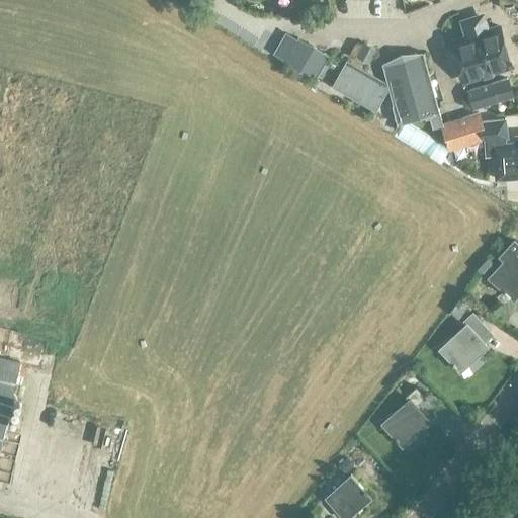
[(471,35),(452,41),(464,80),(511,66),(499,26),(490,29),(485,14),(466,19),(471,35)]
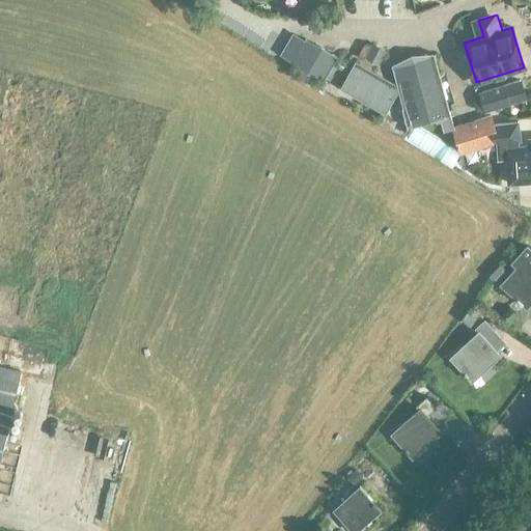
[(326,79),(334,65),(338,58),(305,39),(294,33),(280,55),(292,62),(291,63),(324,82),(326,79)]
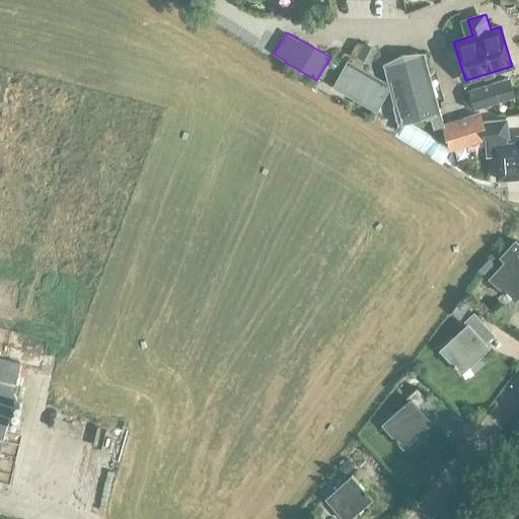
[(364,45),(357,57),(364,61),(371,65),(378,51),(372,46),(364,45)]
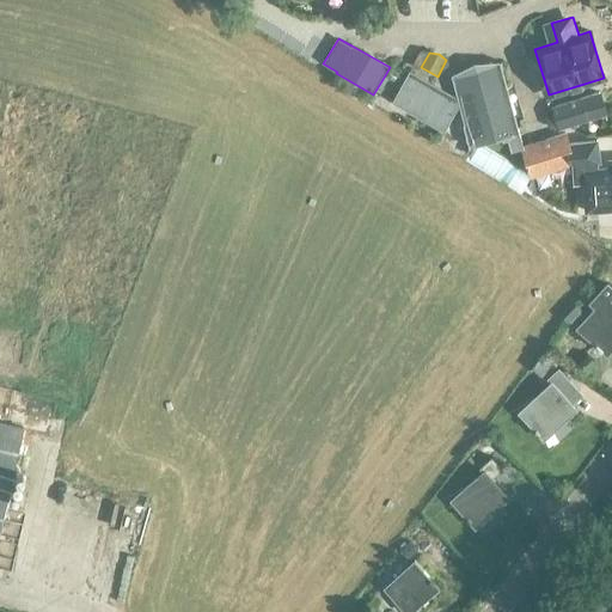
[(512,151),(524,147),(518,128),(515,129),(503,89),(507,89),(500,65),(453,79),(466,124),(464,124),(469,145),(482,141),(501,136),(502,139),(508,138),(512,151)]
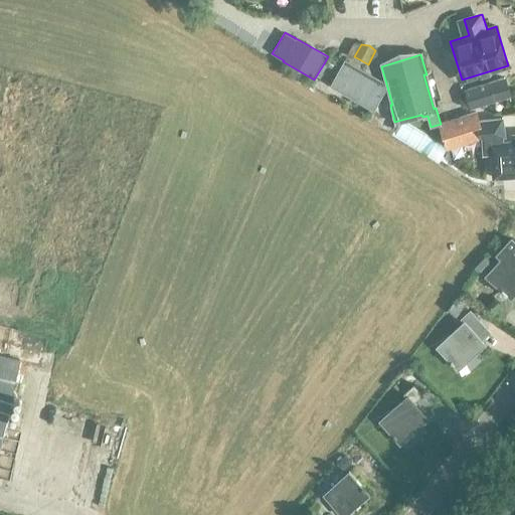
[(324,63),(316,76),(320,78),(328,65),(324,63)]
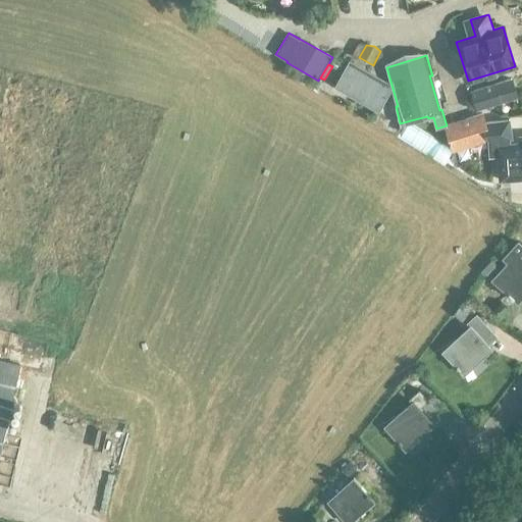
[(351,64),(337,87),(373,107),(374,106),(379,109),(389,92),(383,89),(386,85),(351,64)]
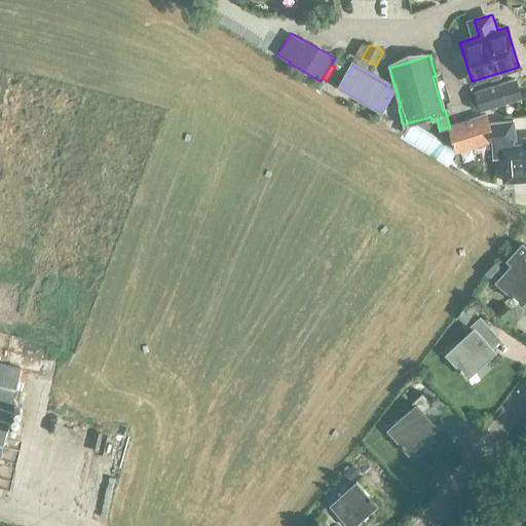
[(472,94),(470,97),(473,107),(477,110),(481,109),(482,110),(520,98),(515,80),(472,94)]
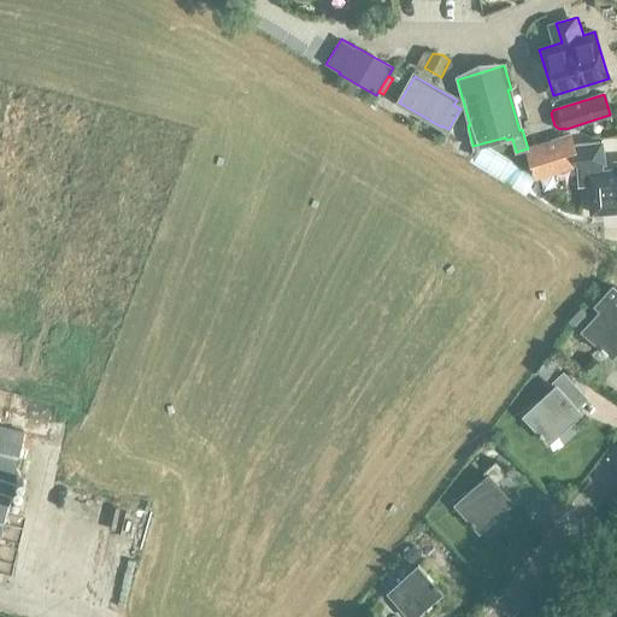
[(528,148),(536,177),(579,165),(570,136),(528,148)]
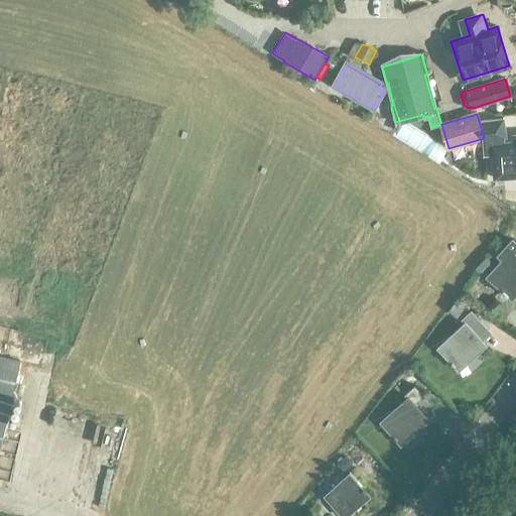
[(485,140),(486,147),(486,154),(492,153),(494,178),(501,177),(515,175),(515,133),(512,134),(512,140),(506,140),(504,117),(484,119),(485,140)]
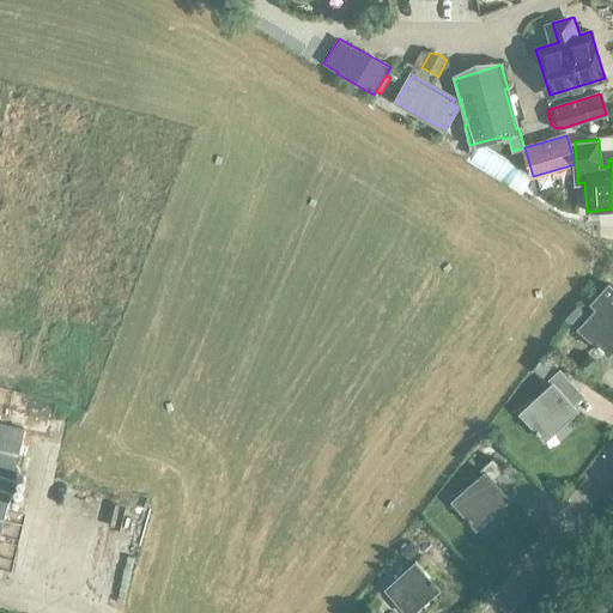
[(598,307),(580,326),(599,344),(596,345),(604,351),(612,339),(612,287),(608,284),(592,302),(598,307)]
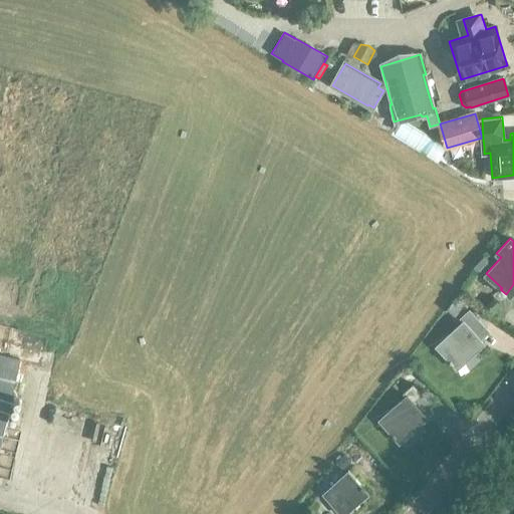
[(456,315),(460,310),(467,301),(459,294),(447,309),(456,315)]
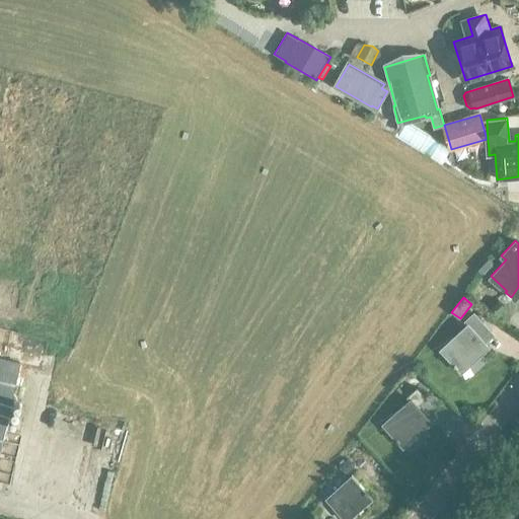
[(498,300),(490,308),(496,314),(504,306),(498,300)]
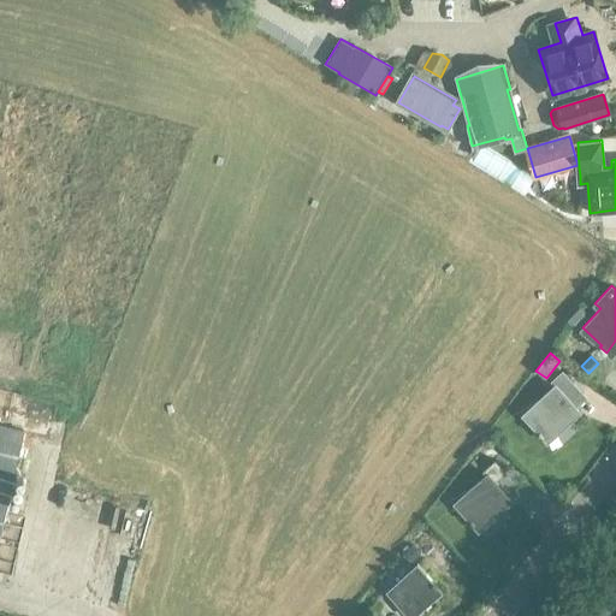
[(555,385),(523,414),(539,432),(538,433),(544,439),(545,438),(545,437),(567,418),(570,420),(580,413),(555,385)]
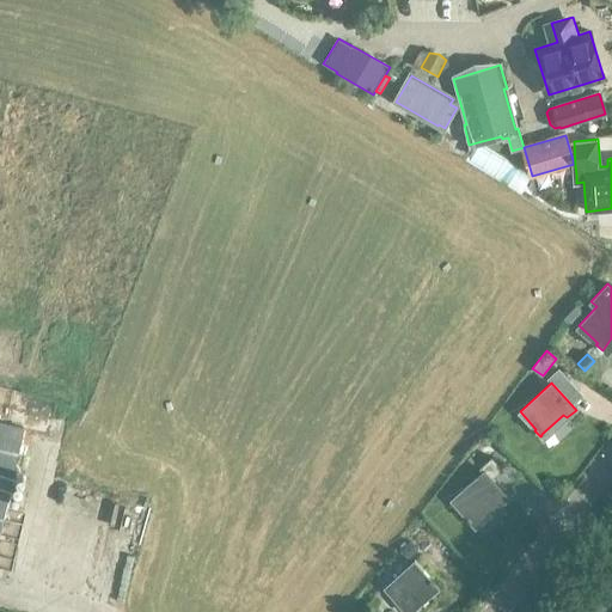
[(0,539),(17,472),(13,471),(24,428),(0,422),(0,539)]
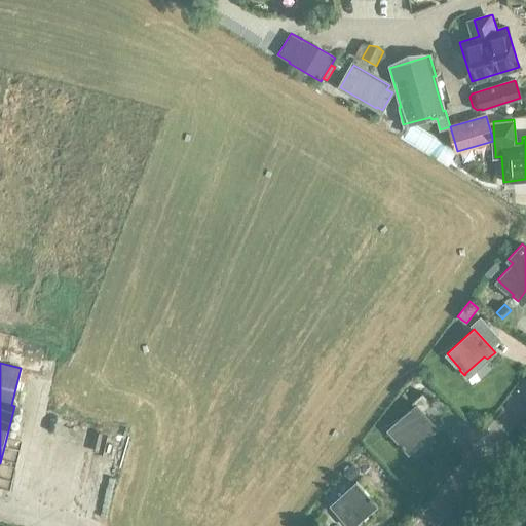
[(416,405),(388,428),(402,444),(401,445),(406,451),(407,449),(407,448),(426,431),(428,435),(436,428),(416,405)]
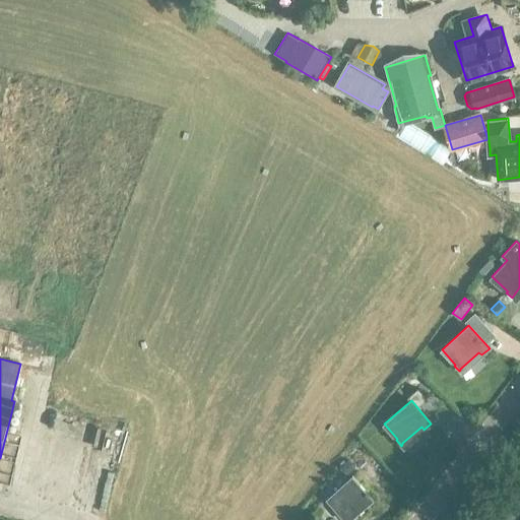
[(348,459),(341,465),(348,474),(355,467),(348,459)]
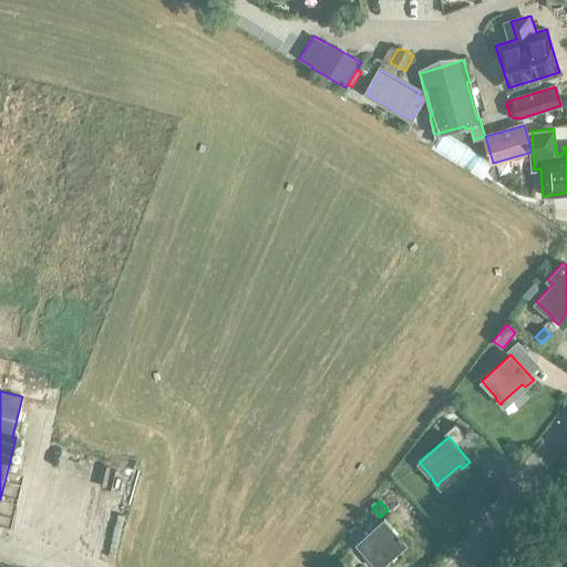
[(383,521),(357,544),(377,566),(379,566),(388,560),(384,557),(401,542),(402,543),(404,542),(399,535),(398,536),(383,521)]
